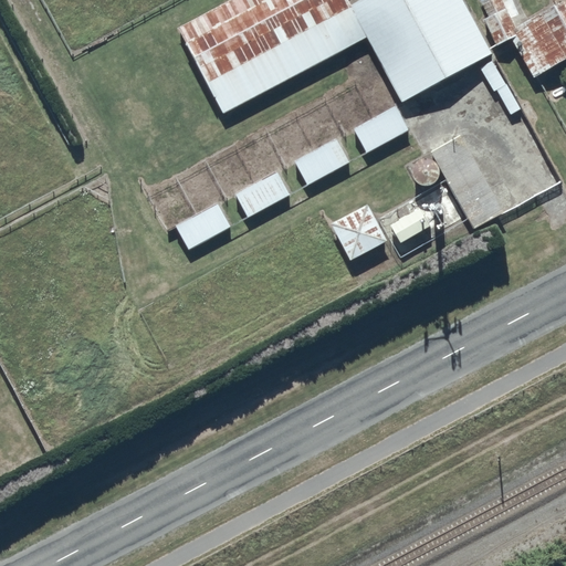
[(365,35),(345,0),(250,0),(185,35),(226,111),(365,35)]
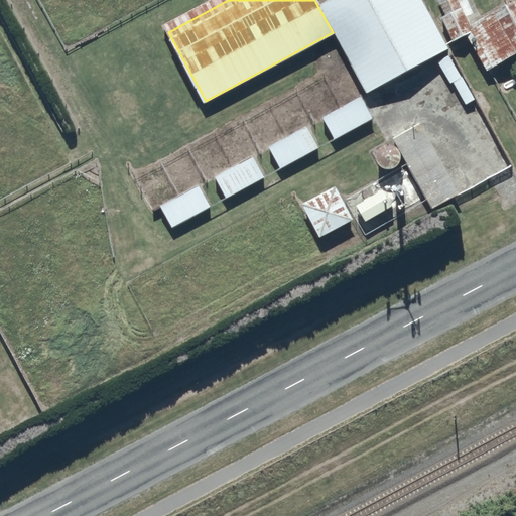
[(446,45),(421,0),(331,0),(320,6),(366,89),(446,45)]
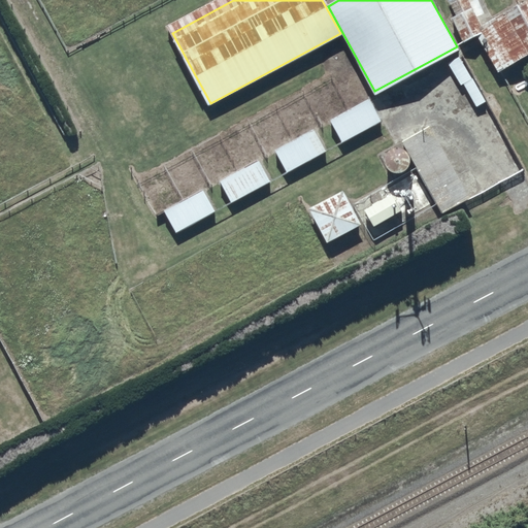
[(474,33),(497,71),(527,54),(527,0),(515,0),(518,3),(486,22),(472,0),(448,0),(455,12),(450,15),(463,40),(474,33)]
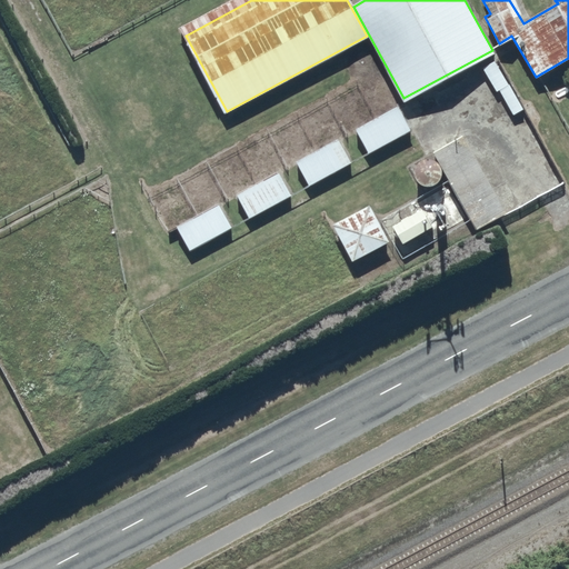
[(512,115),(523,109),(496,58),(481,66),(496,92),(499,90),(512,115)]
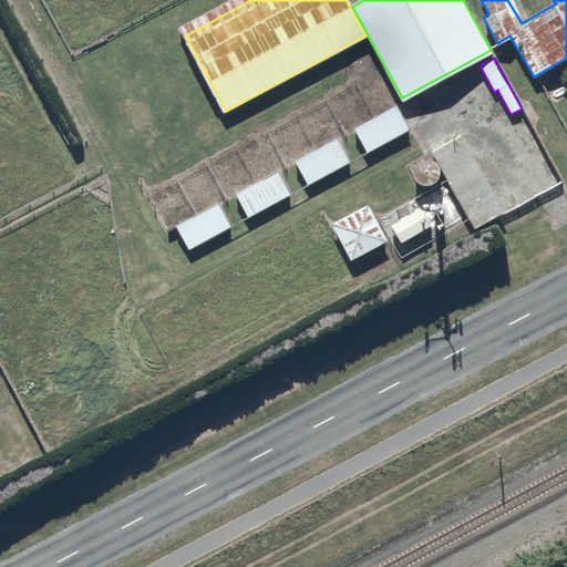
[(395,105),(353,129),(367,153),(409,130),(395,105)]
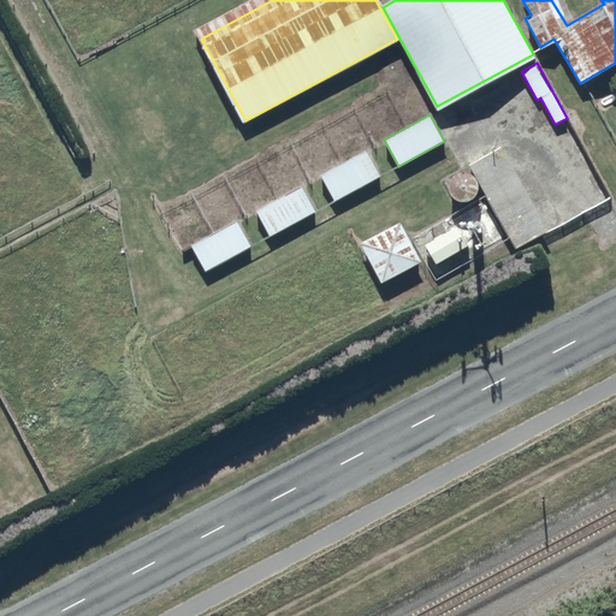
[(499,146),(467,164),(515,248),(548,229),(499,146)]
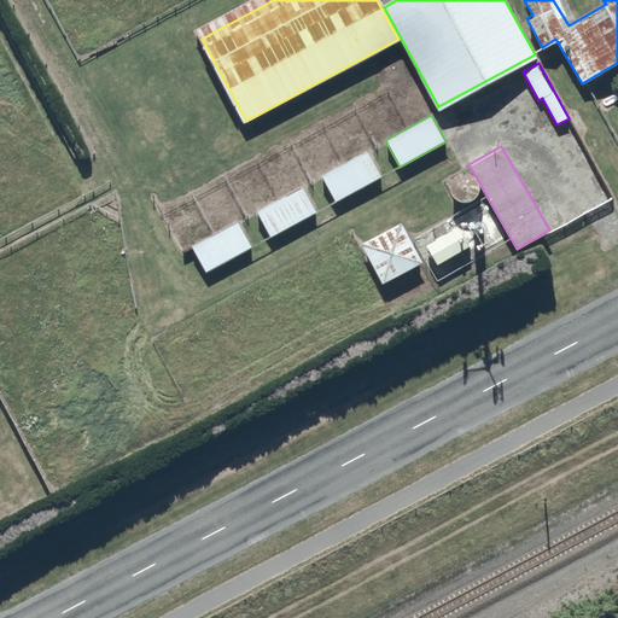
[(366,150),(320,175),(334,202),(380,176),(366,150)]
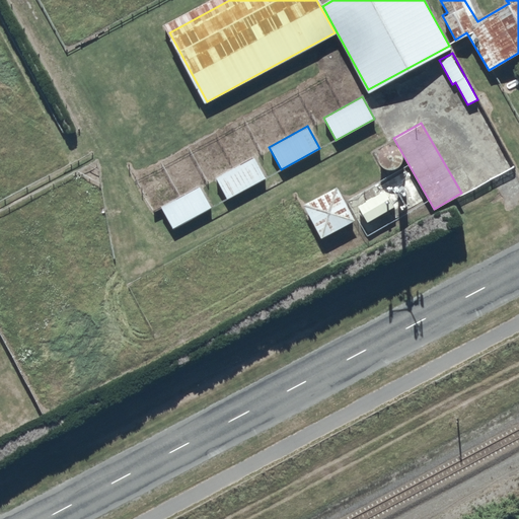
[(254,158),(216,177),(226,200),(266,180),(254,158)]
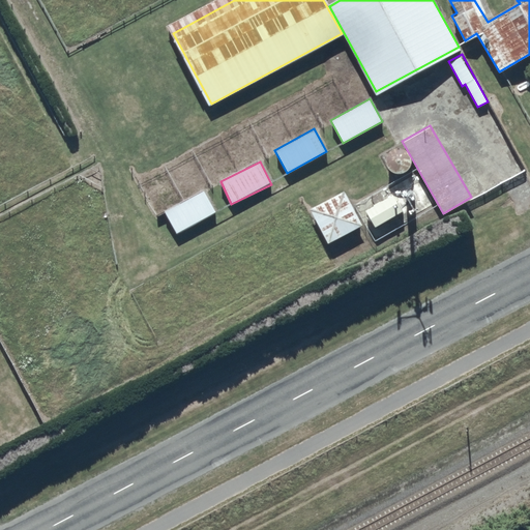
[(402,186),(364,209),(375,227),(413,205),(402,186)]
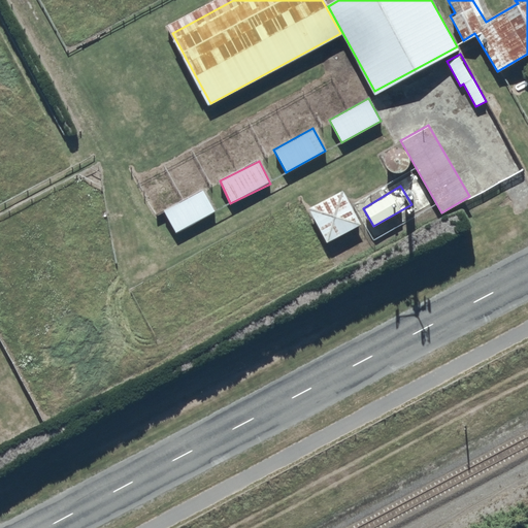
[(342,188),(307,206),(327,242),(362,224),(342,188)]
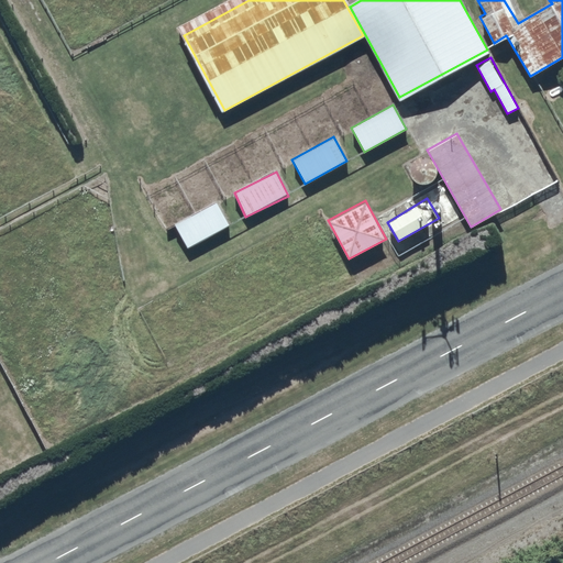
[(217,201),(175,223),(188,249),(230,225),(217,201)]
